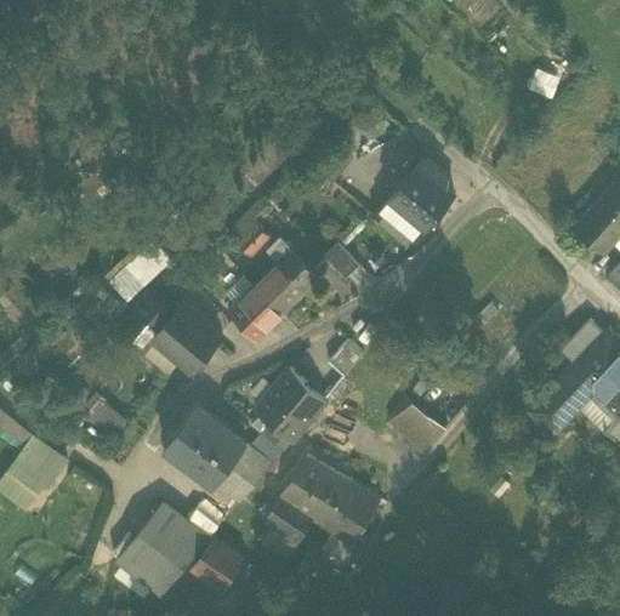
[(527,87),(551,97),(559,78),(535,67),(527,87)]
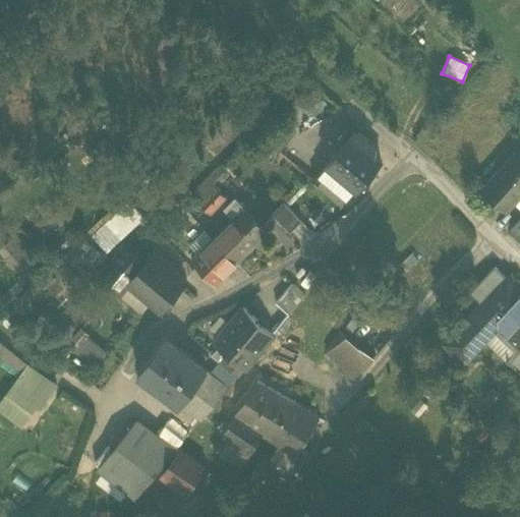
[(197,137),(205,146),(257,93),(250,85),(197,137)]
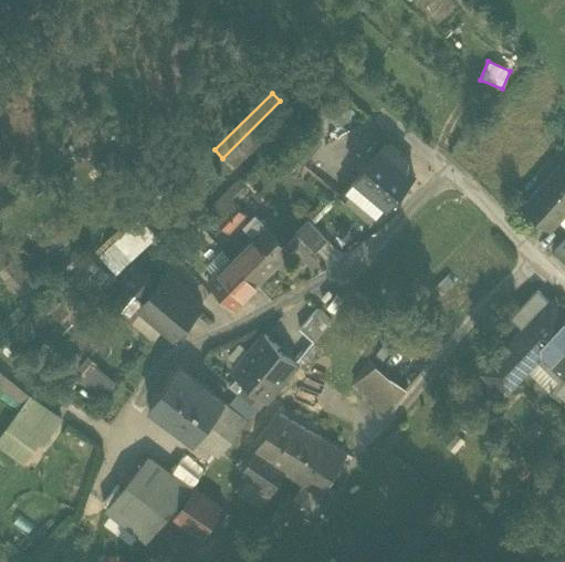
[(292,115),(280,101),(222,158),(232,169),(292,115)]
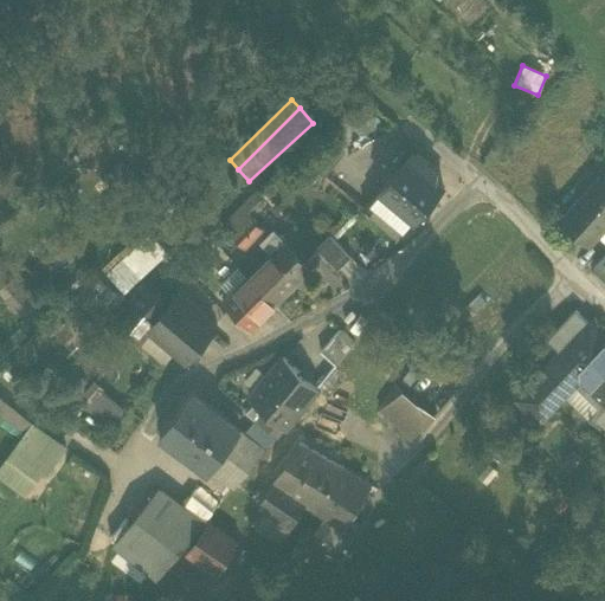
[(302,161),(323,179),(343,156),(321,137),(302,161)]
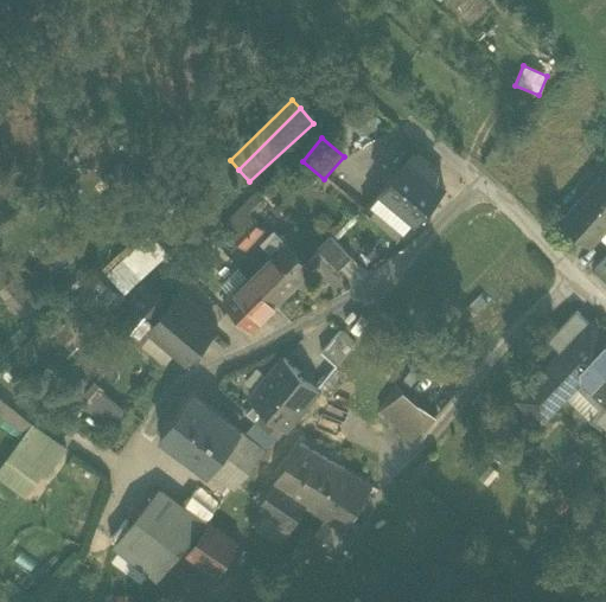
[(386,194),(418,222),(445,190),(409,160),(382,192),(386,194)]
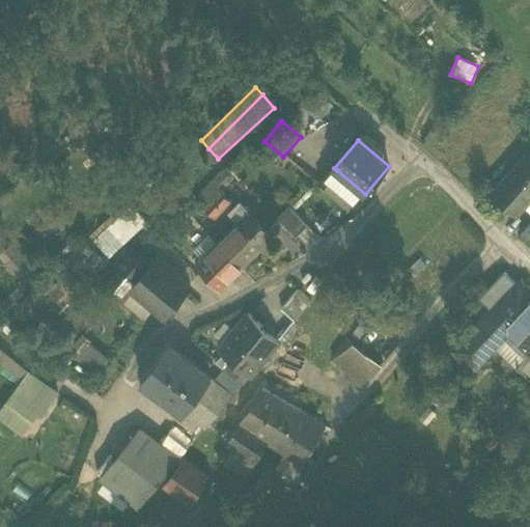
[(493,193),(515,215),(529,198),(529,161),(525,157),(493,193)]
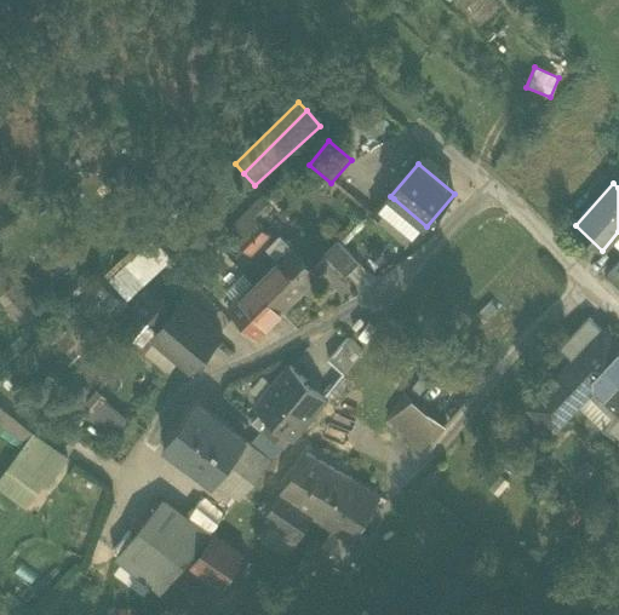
[(383,212),(416,239),(427,226),(394,199),(383,212)]
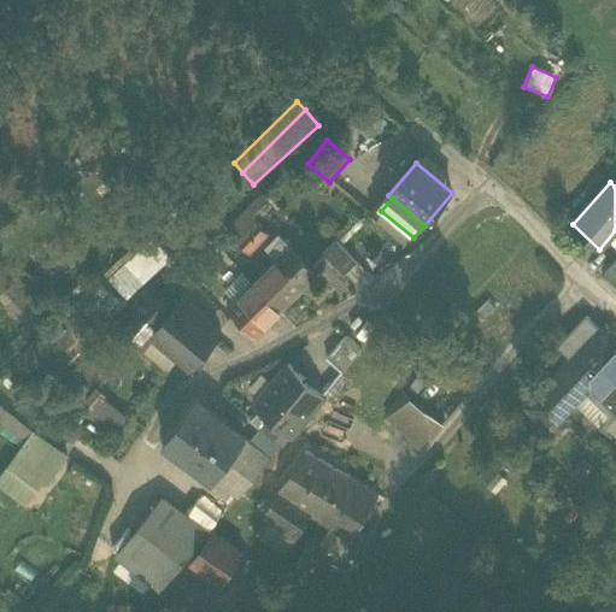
[(226,233),(247,254),(267,235),(251,219),(264,206),(258,199),(226,233)]
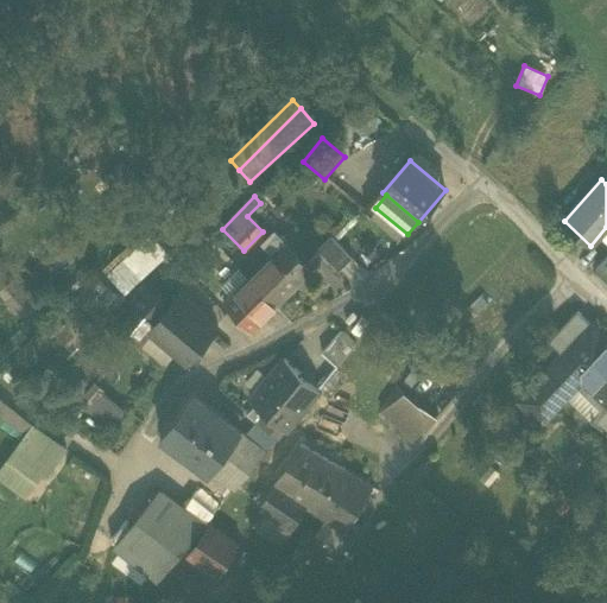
[(261,246),(272,258),(285,245),(273,233),(261,246)]
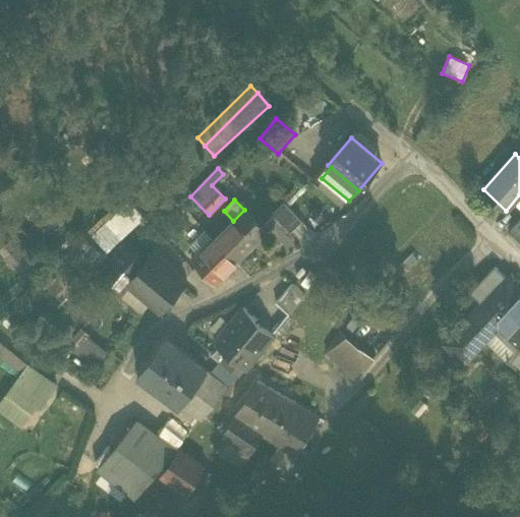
[(145,219),(127,202),(91,237),(107,254),(145,219)]
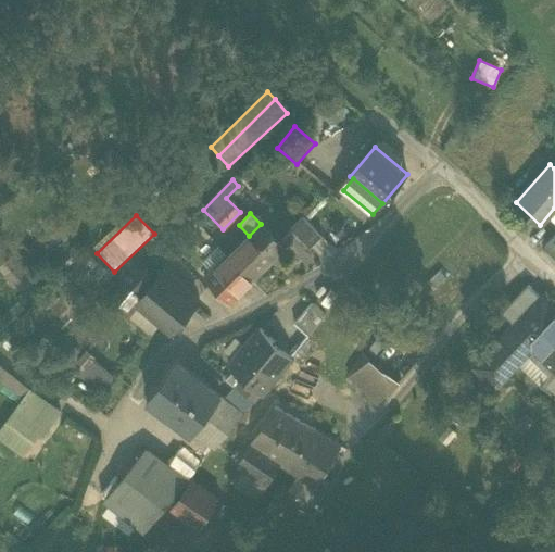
[(290,230),(307,249),(320,237),(303,217),(290,230)]
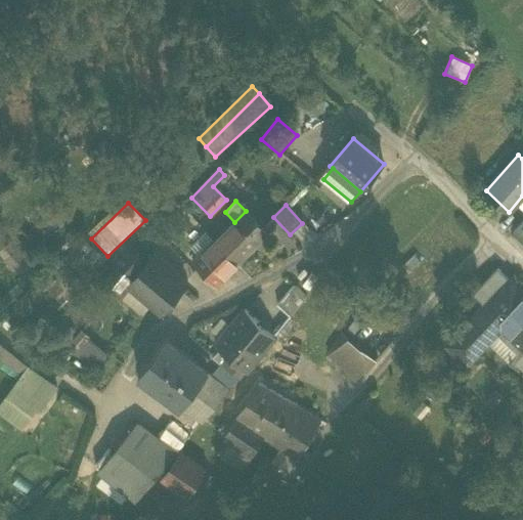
[(246,211),(234,222),(214,242),(236,266),(269,235),(246,211)]
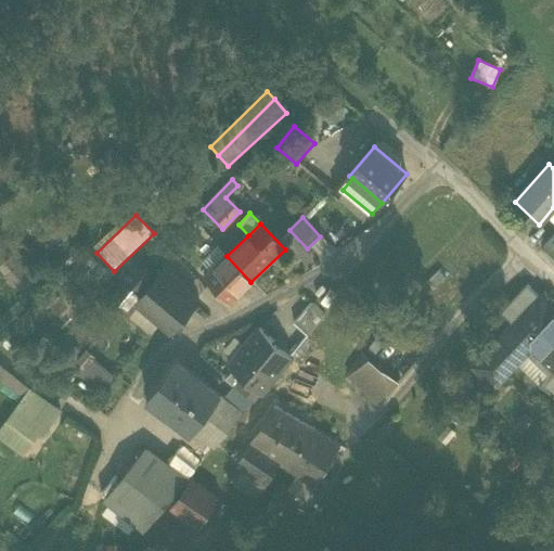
[(553,235),(542,247),(553,258),(553,235)]
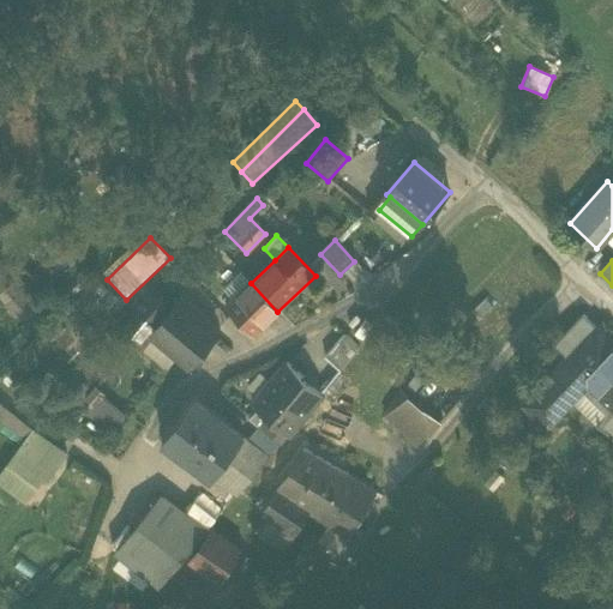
[(233,301),(251,283),(240,272),(222,289),(233,301)]
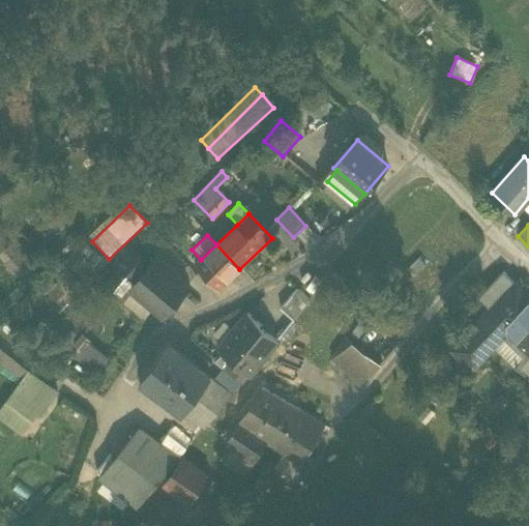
[(10,241),(0,251),(0,261),(17,281),(32,266),(10,241)]
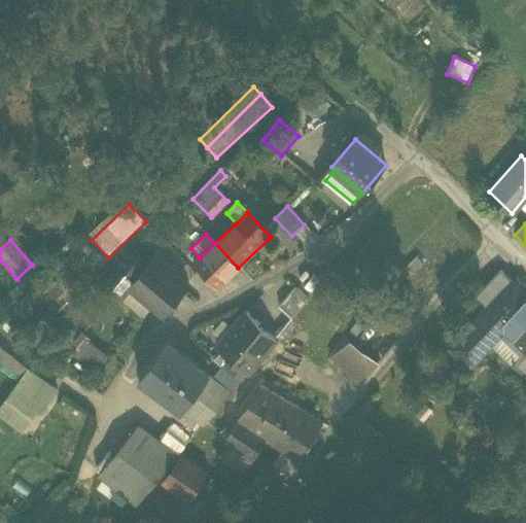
[(217,287),(238,268),(215,243),(200,258),(195,264),(217,287)]
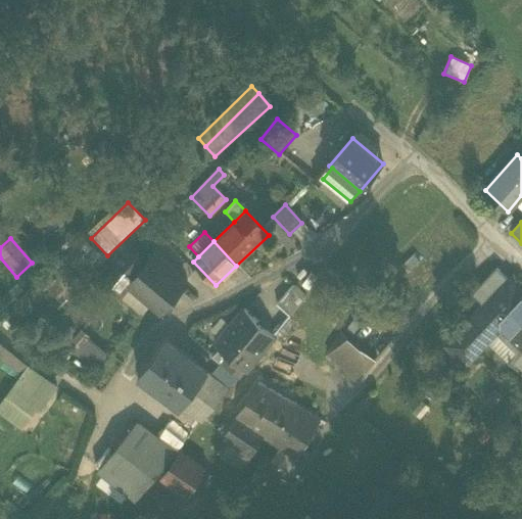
[(98,280),(120,298),(129,286),(128,285),(145,266),(125,248),(98,280)]
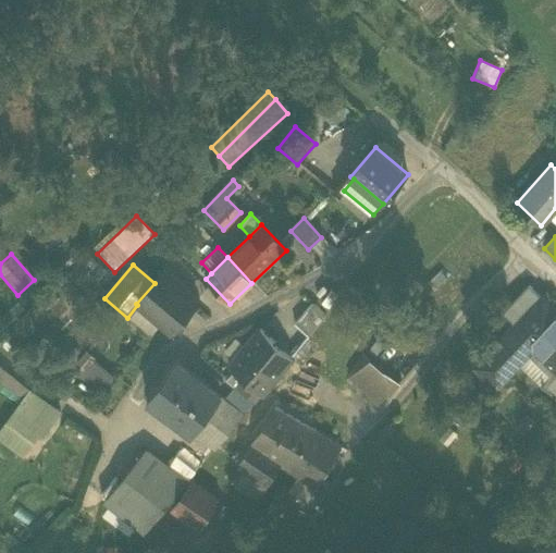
[(160,324),(171,333),(197,303),(162,273),(155,283),(136,304),(137,305),(160,324)]
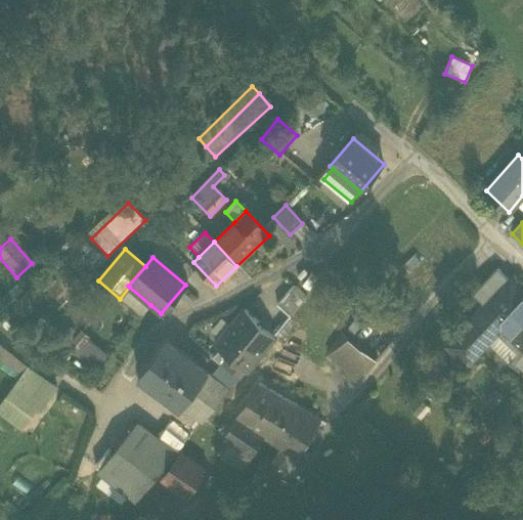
[(484,307),(509,282),(497,270),(473,296),(484,307)]
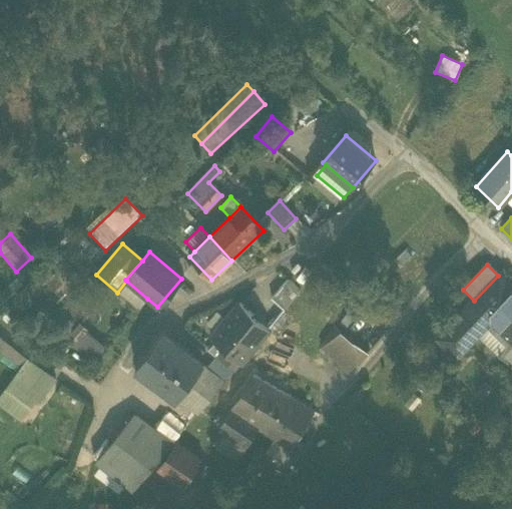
[(489,322),(510,341),(511,343),(511,288),(498,276),(474,301),(437,339),(456,357),(478,334),(489,322)]
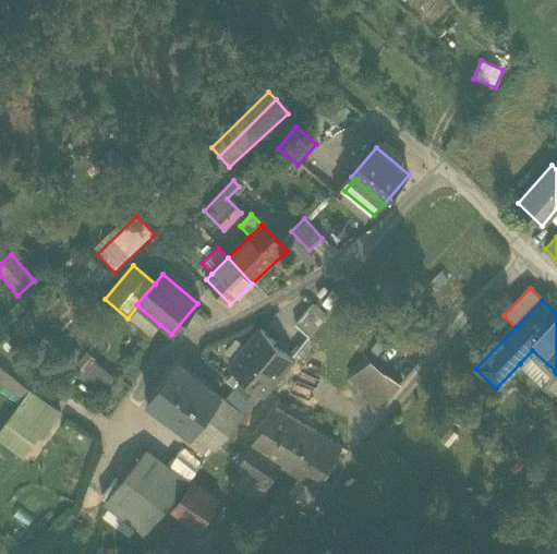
[(137,305),(128,318),(150,337),(160,325),(137,305)]
